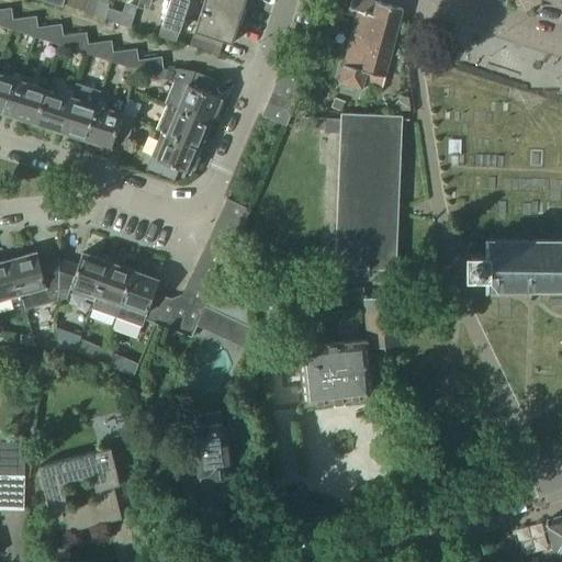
[(63,0),(62,7),(86,13),(89,0),(63,0)]
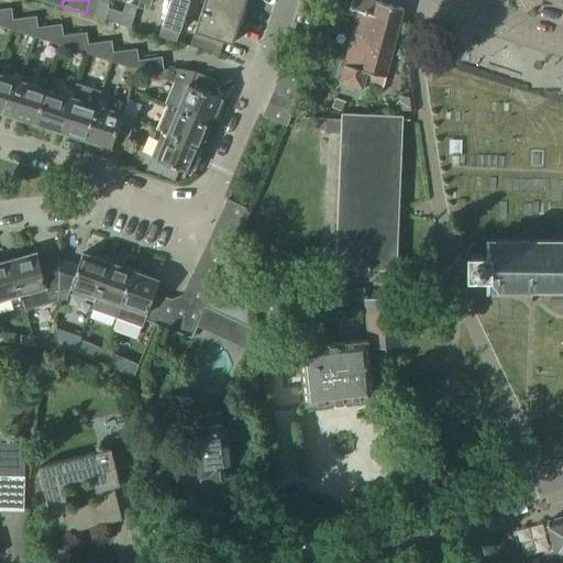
[(89,0),(86,13),(106,20),(111,0),(89,0)]
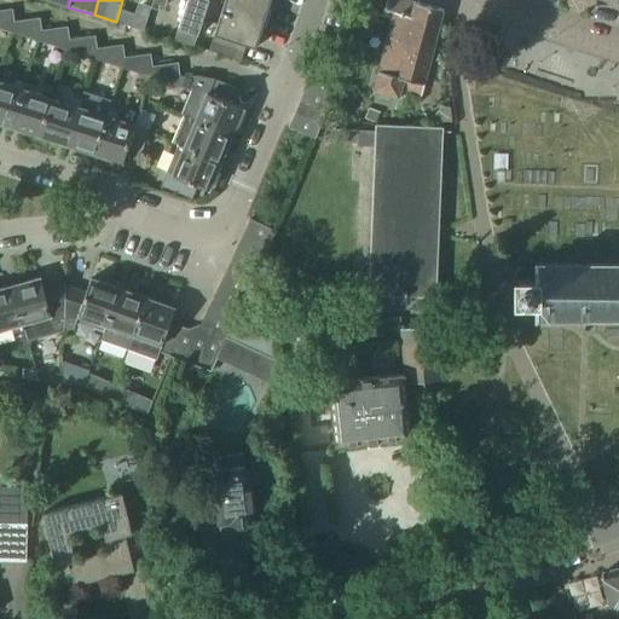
[(187,0),(175,41),(194,46),(208,0),(152,0),(151,7),(162,11),(166,0),(187,0)]
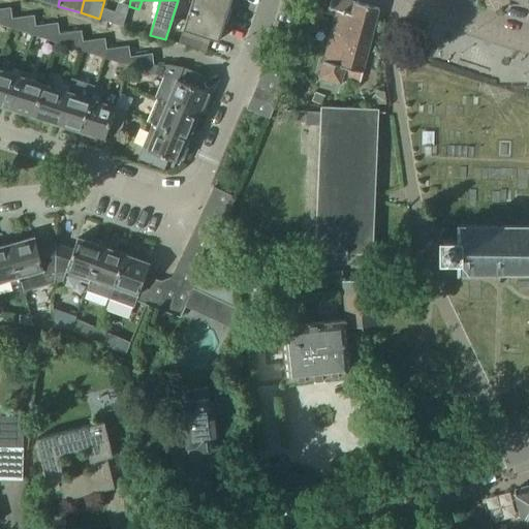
[(192,0),(187,16),(178,43),(206,53),(210,39),(218,41),(230,0),(192,0)]
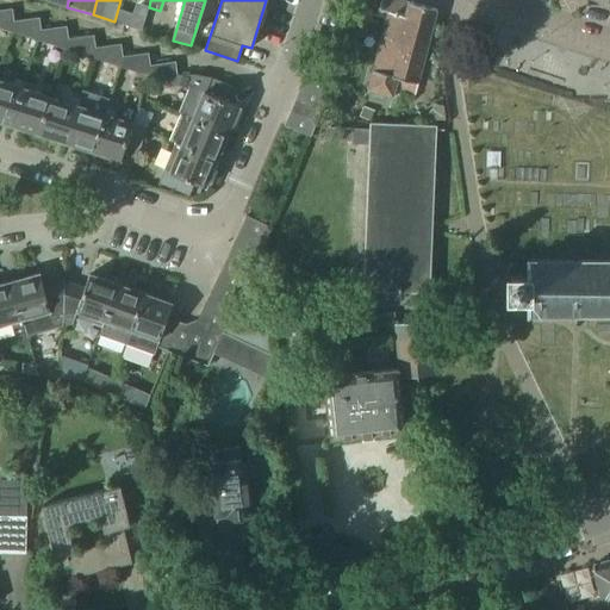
[(365,99),(396,109),(400,93),(412,97),(436,11),(397,0),(383,0),(379,14),(388,18),(365,99)]
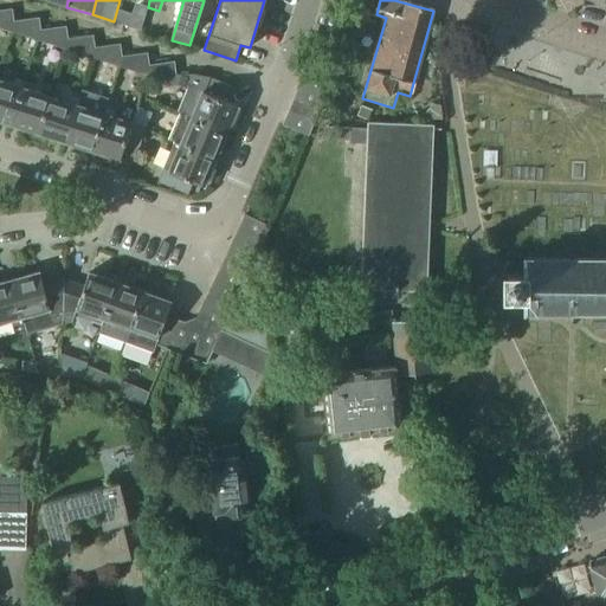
[(13,12),(0,12),(0,28),(12,32),(15,23),(13,12)]
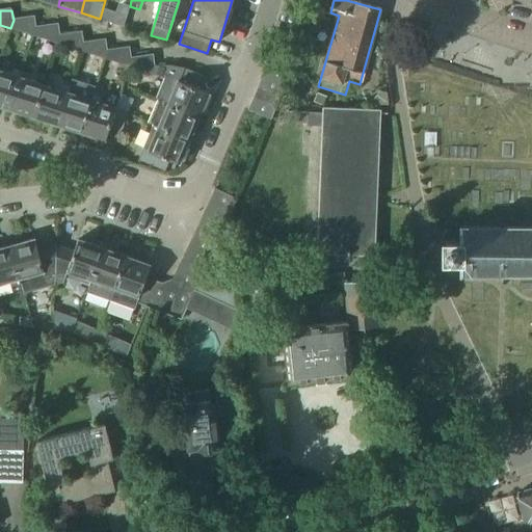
[(14,20),(10,28),(35,36),(38,26),(36,18),(14,20)]
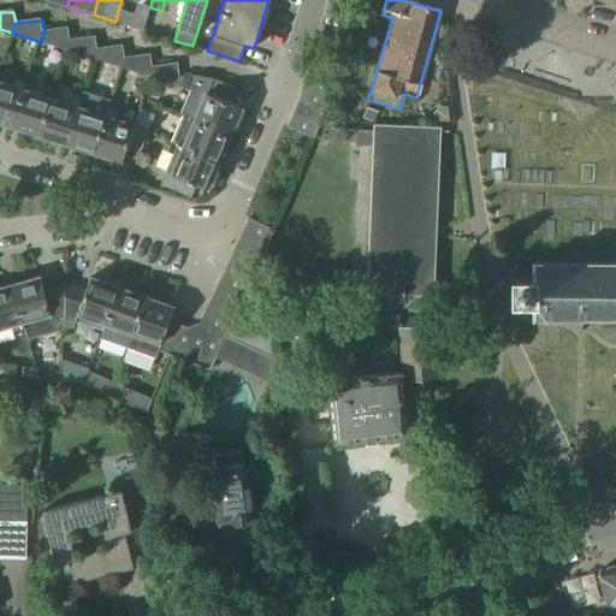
[(45,31),(45,30),(41,42),(66,51),(71,40),(70,40),(67,29),(45,31)]
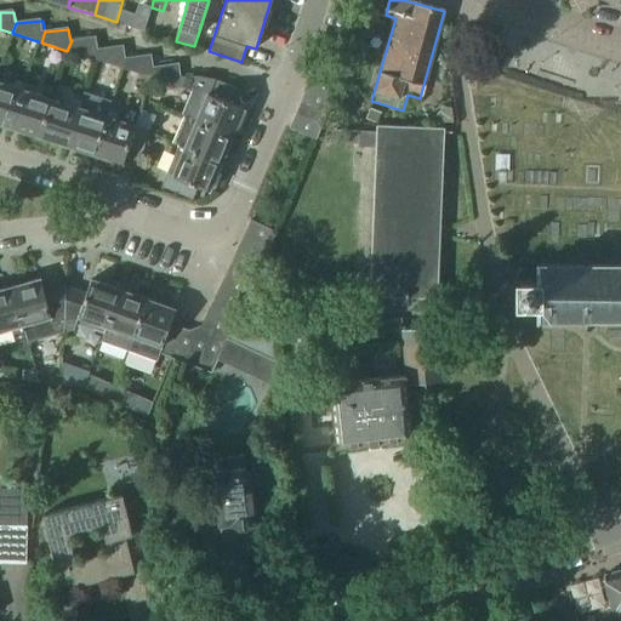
[(95,38),(72,40),(67,51),(96,61),(100,50),(98,50),(95,38)]
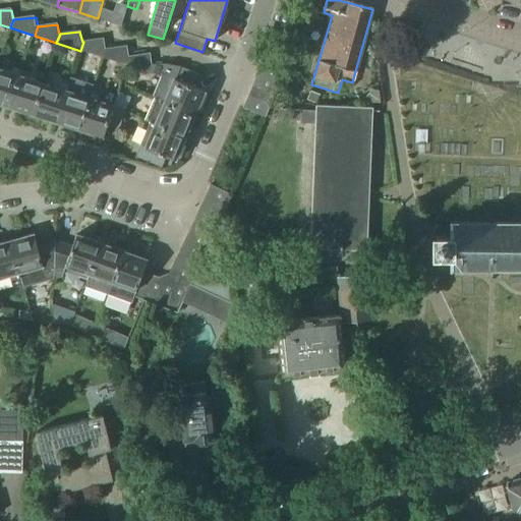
[(102,40),(83,42),(80,51),(103,58),(106,50),(105,50),(102,40)]
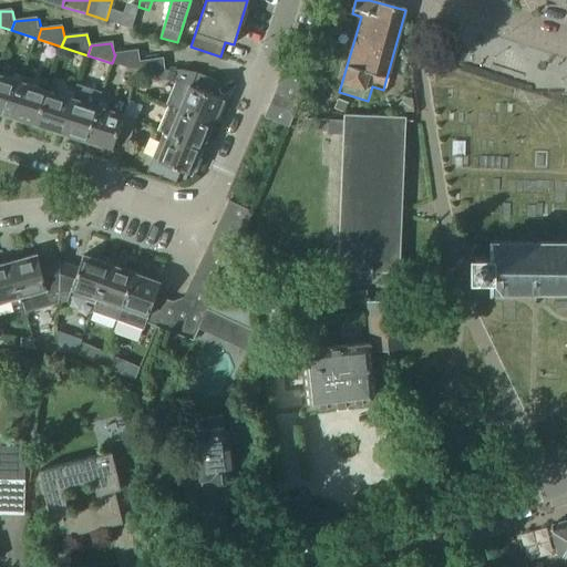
[(137,52),(115,54),(112,63),(137,72),(141,62),(140,62),(137,52)]
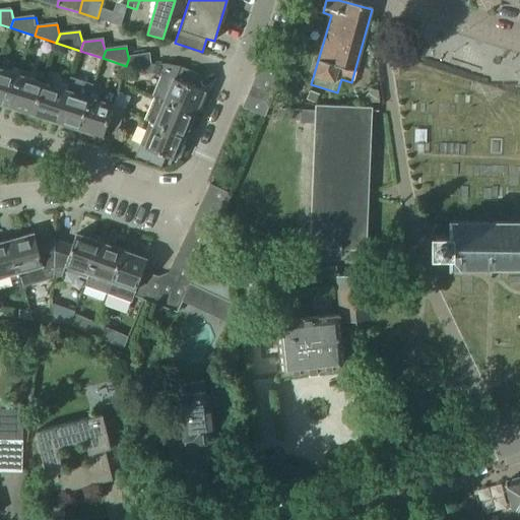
[(129,57),(126,66),(150,73),(152,66),(149,55),(129,57)]
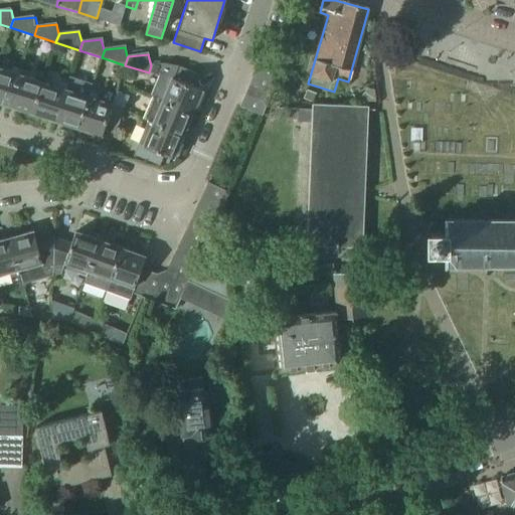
[(280,70),(260,61),(254,73),(275,81),(280,70)]
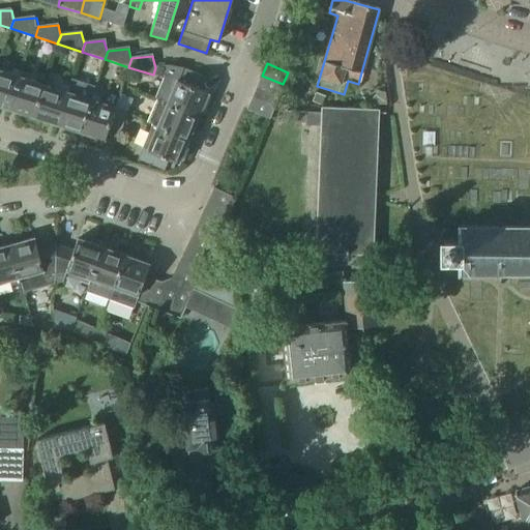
[(166,79),(170,65),(155,67),(153,75),(166,79)]
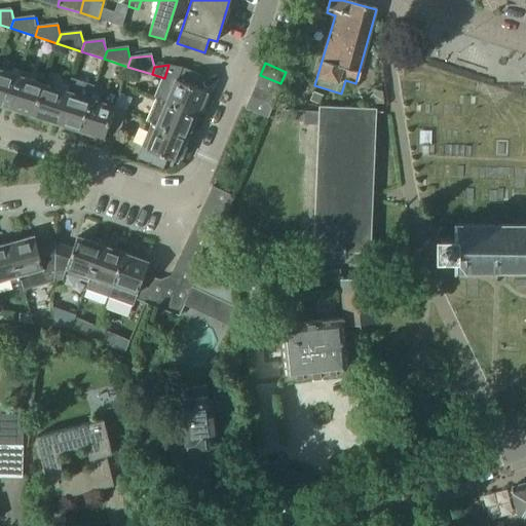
[(203,77),(177,65),(172,78),(176,81),(170,95),(164,92),(161,101),(165,103),(196,115),(207,92),(198,89),(203,77)]
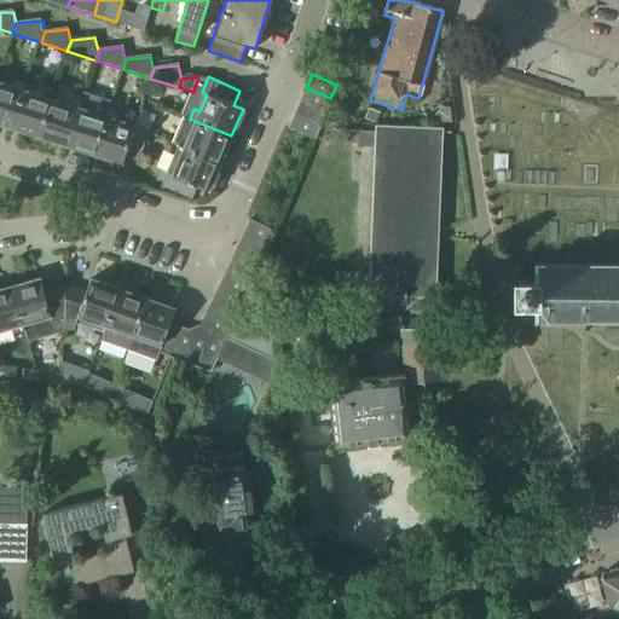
[(11,86),(0,82),(0,123),(12,127),(27,85),(13,80),(11,86)]
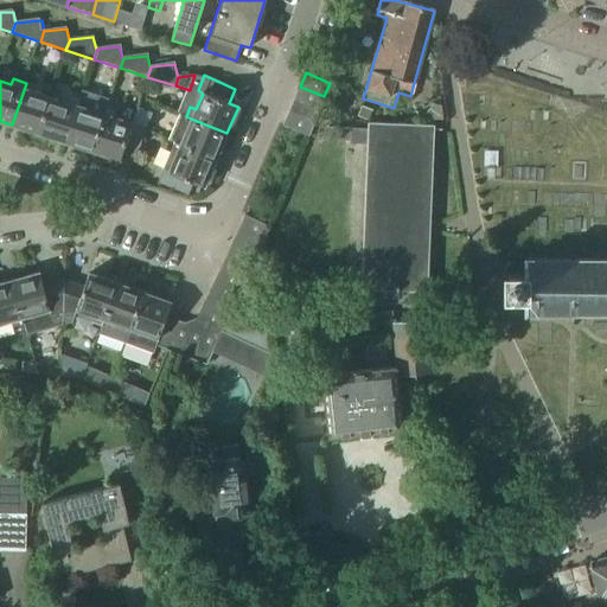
[(37,87),(26,83),(12,125),(38,133),(50,97),(34,93),(37,87)]
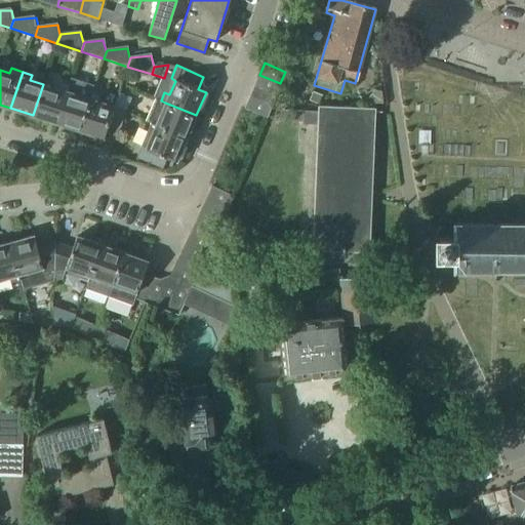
[(280,83),(259,75),(254,86),(275,94),(280,83)]
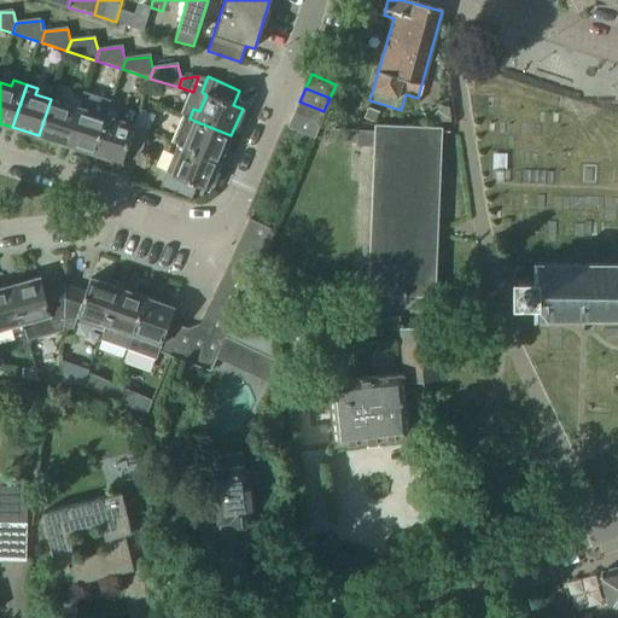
[(68,105),(51,99),(39,135),(66,145),(81,103),(70,99),(68,105)]
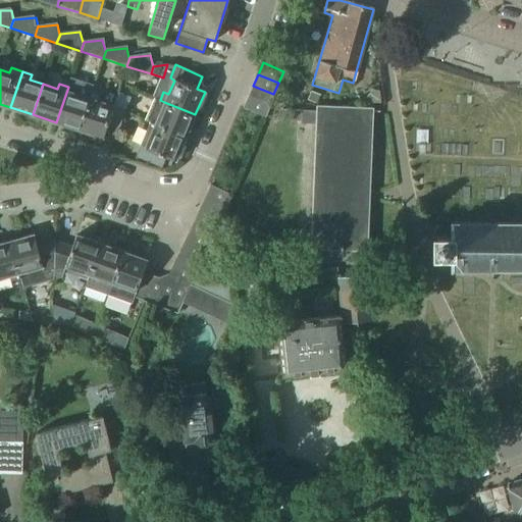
[(248,97),(269,106),(273,94),(253,86),(248,97)]
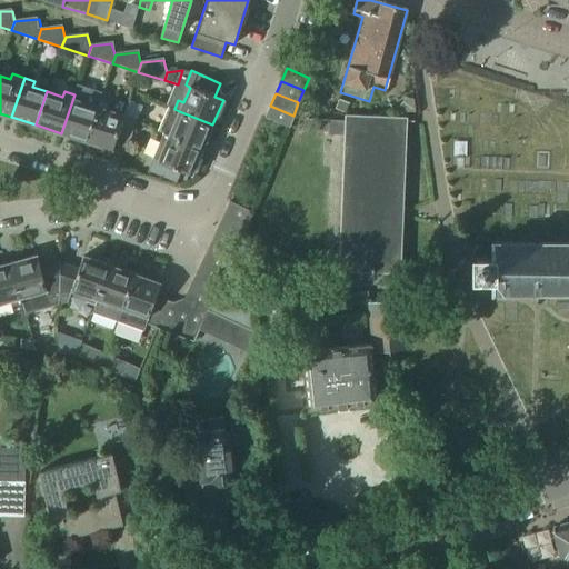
[(85,98),(75,95),(61,133),(86,141),(98,107),(82,102),(85,98)]
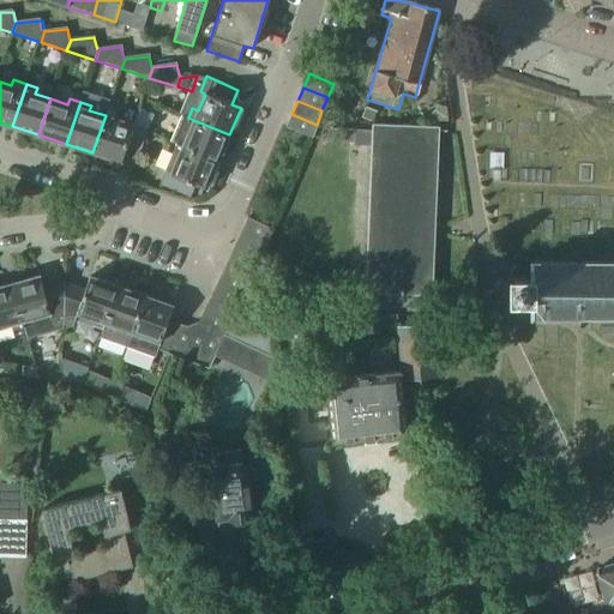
[(107,109),(106,115),(92,152),(121,162),(124,155),(133,125),(116,119),(118,113),(107,109)]
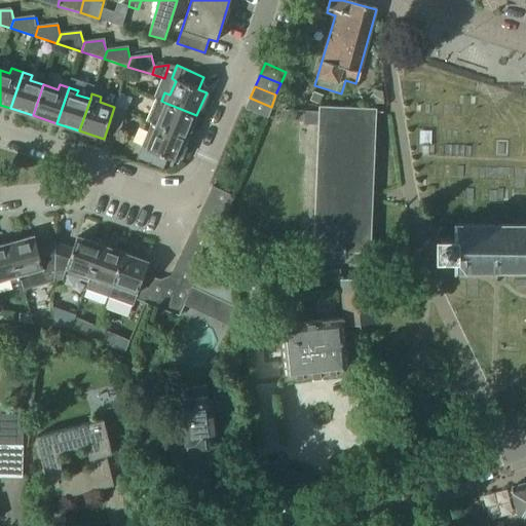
[(119,94),(114,107),(125,111),(130,98),(119,94)]
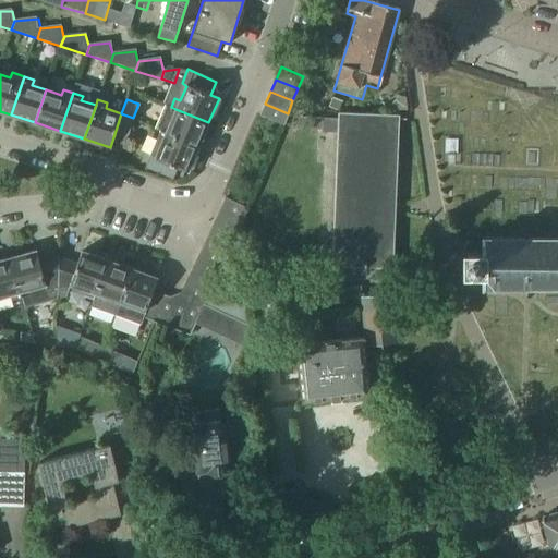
[(261,116),(282,125),(288,113),(265,104),(261,116)]
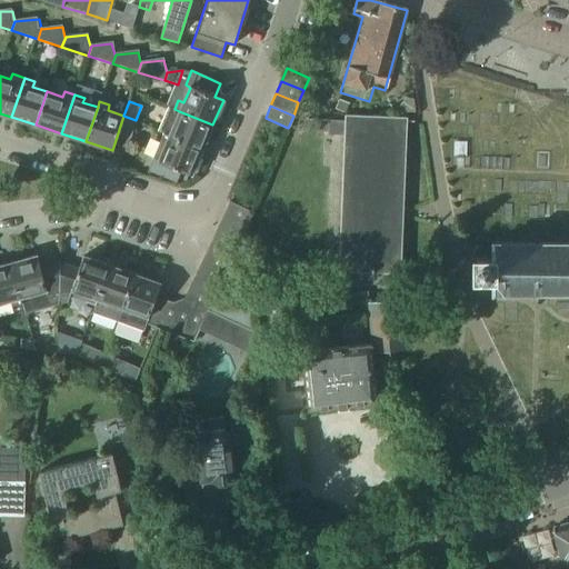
[(172,126),(168,123),(163,133),(201,150),(212,125),(179,111),(172,126)]
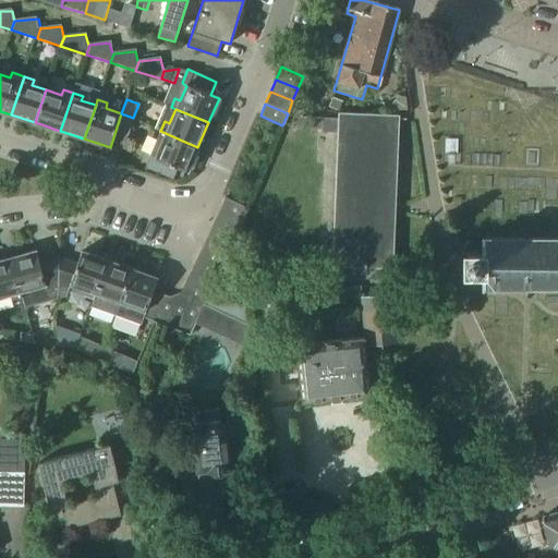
[(133,118),(121,113),(112,141),(124,145),(133,118)]
